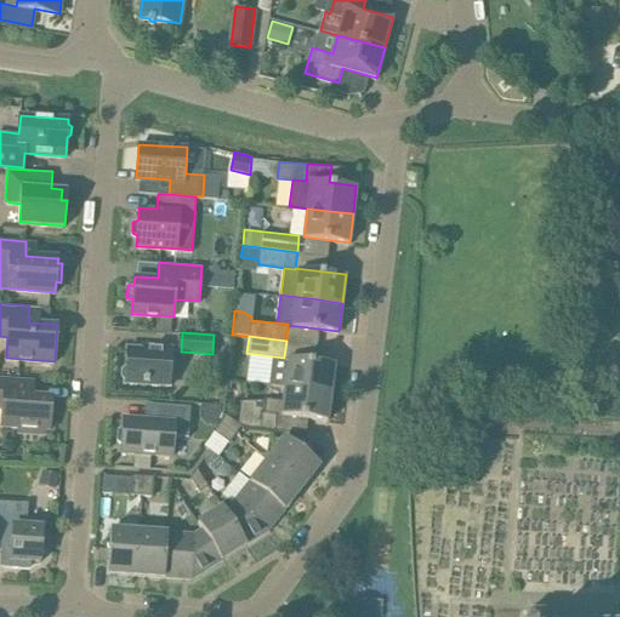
[(125,377),(125,382),(149,383),(170,386),(172,347),(143,344),(143,348),(128,347),(126,366),(123,367),(123,375),(125,377)]
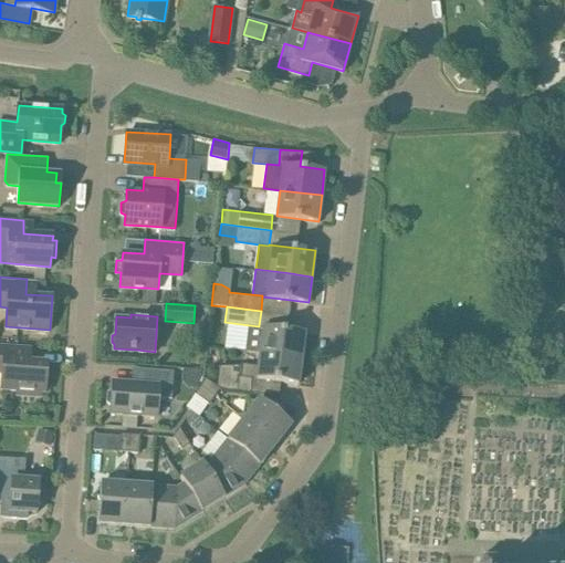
[(247,350),(260,352),(302,357),(305,331),(259,325),(259,326),(250,325),(247,350)]
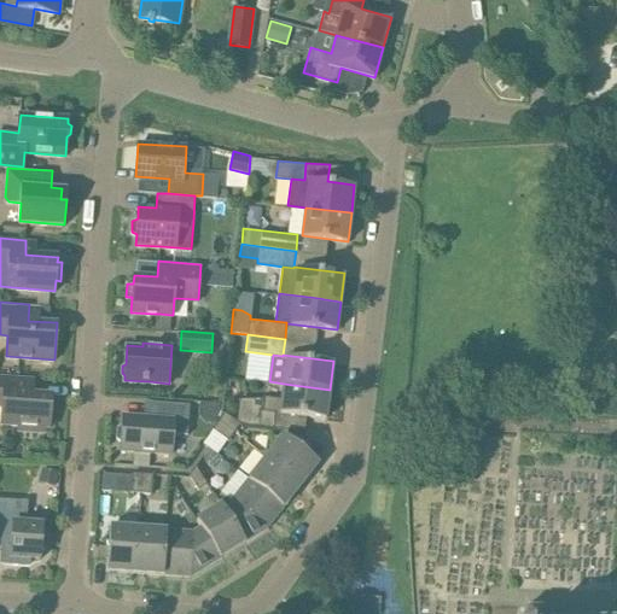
[(33,393),(34,378),(19,376),(0,375),(0,403),(3,404),(1,424),(19,425),(18,430),(45,431),(46,426),(50,427),(52,395),(33,393)]
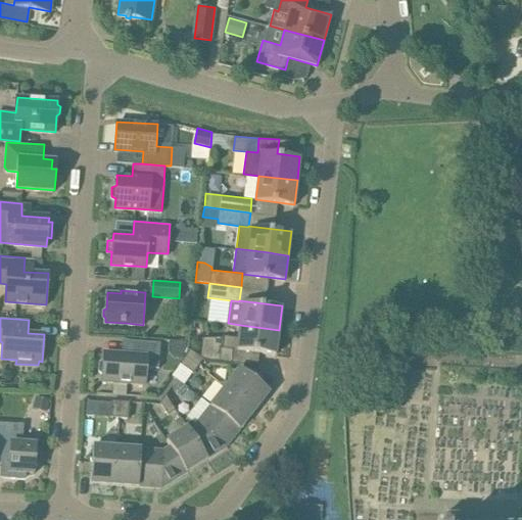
[(276,353),(279,330),(240,325),(239,336),(224,334),(224,336),(203,337),(201,355),(204,358),(206,359),(240,362),(241,349),(276,353)]
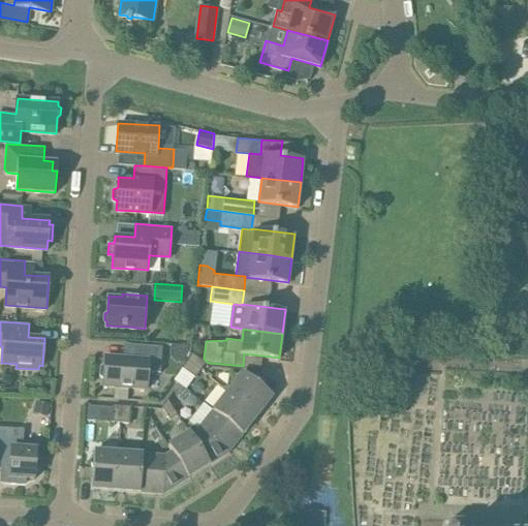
[(99,373),(104,376),(103,384),(147,388),(148,371),(161,372),(163,345),(131,343),(131,358),(105,356),(105,363),(100,366),(99,373)]
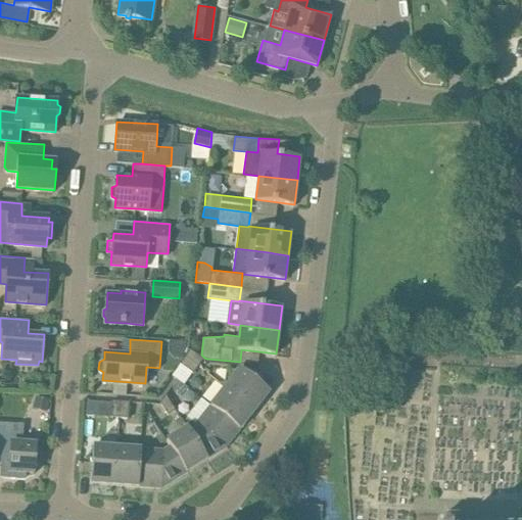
[(204,358),(201,355),(191,347),(186,355),(199,365),(204,358)]
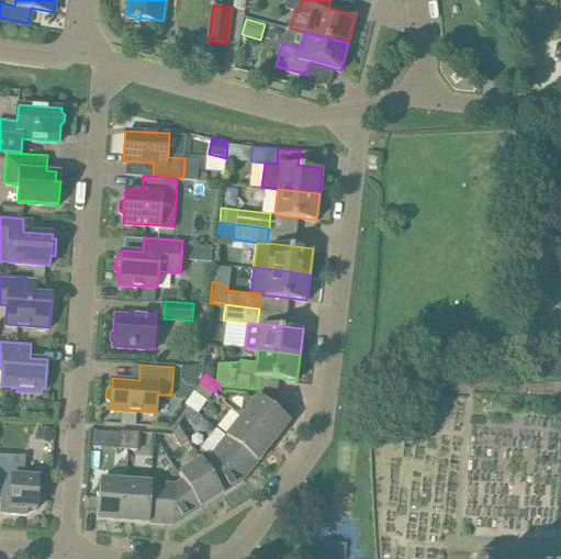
[(209,400),(214,392),(200,381),(194,390),(209,400)]
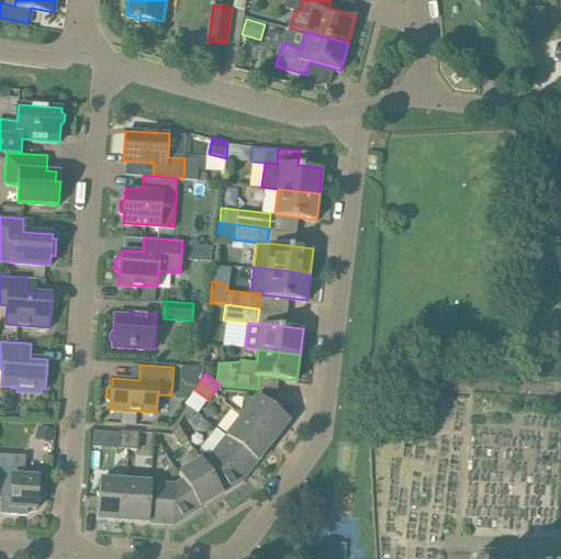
[(259,394),(243,414),(275,439),(290,420),(259,394)]
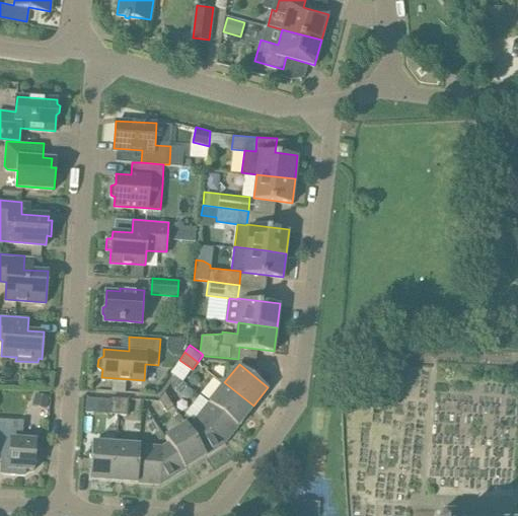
[(187,382),(176,375),(171,382),(181,390),(187,382)]
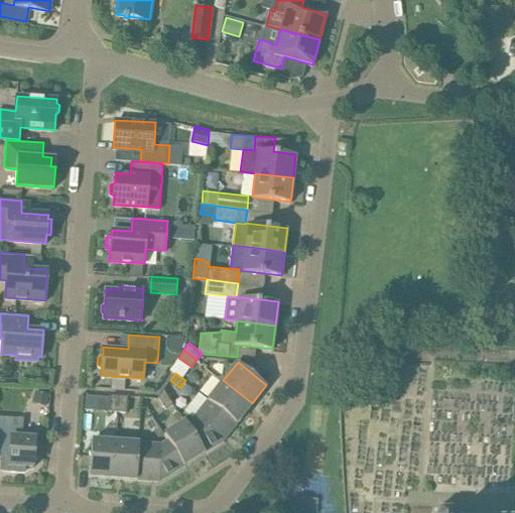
[(223,380),(209,398),(238,421),(252,403),(223,380)]
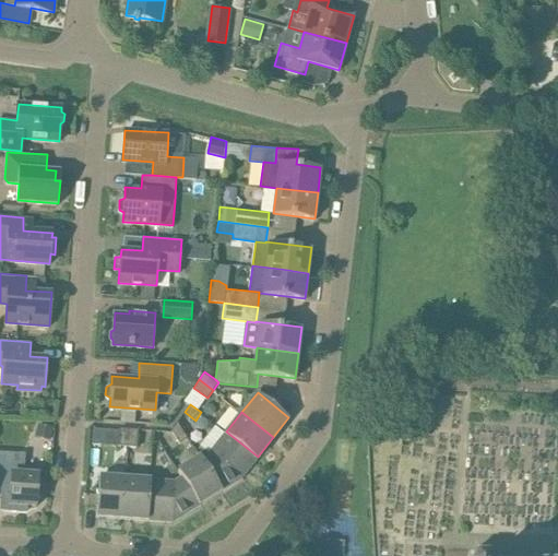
[(189,437),(178,421),(171,429),(180,442),(189,437)]
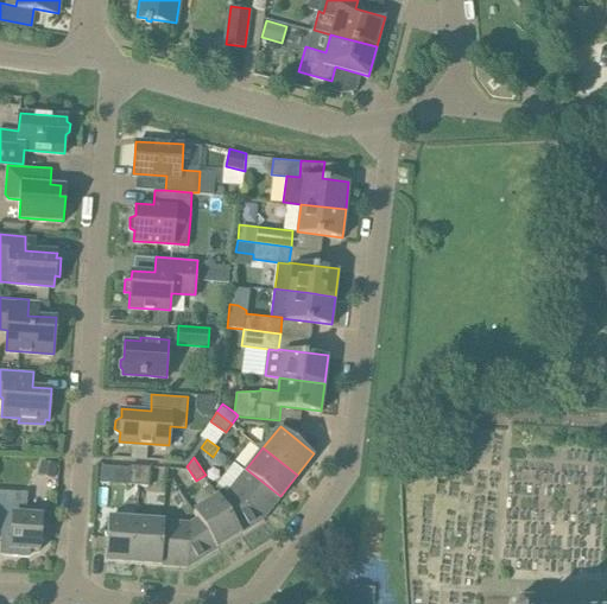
[(43,459),(39,470),(55,474),(57,463),(43,459)]
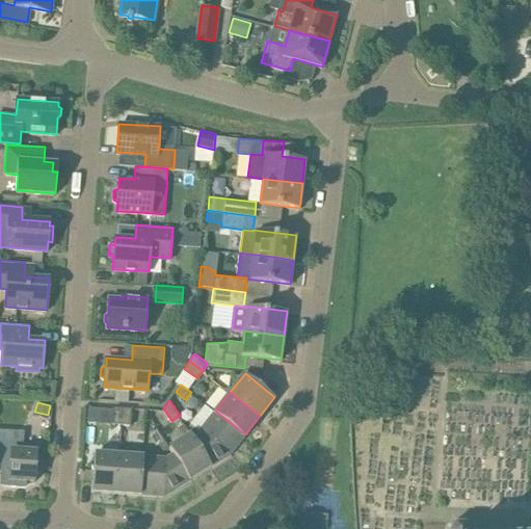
[(112,423),(122,423),(123,406),(113,405),(112,423)]
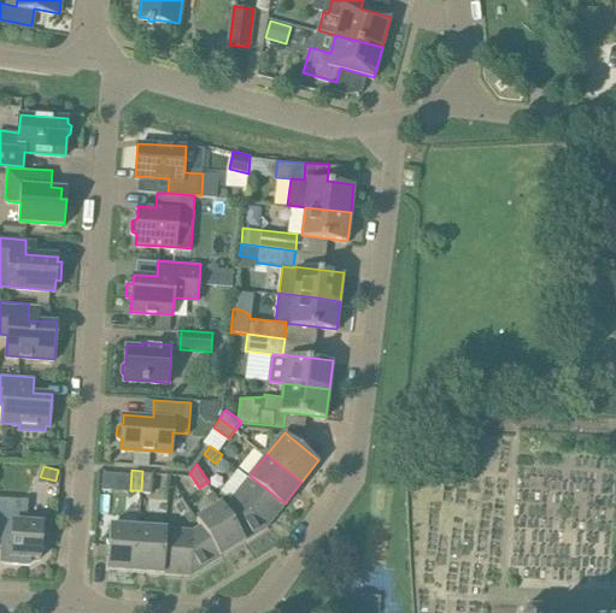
[(101,488),(113,488),(115,472),(103,471),(101,488)]
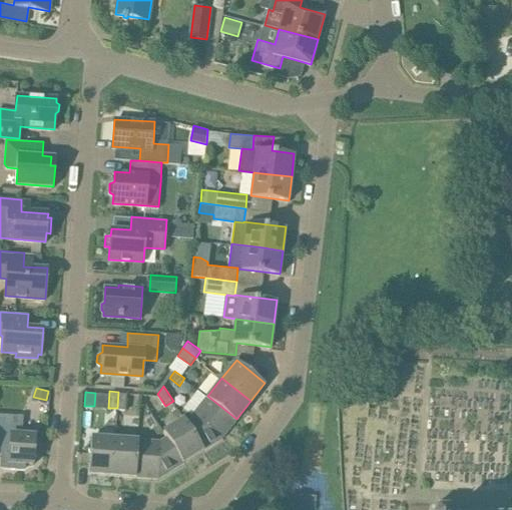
[(127,393),(118,392),(117,408),(126,409),(127,393)]
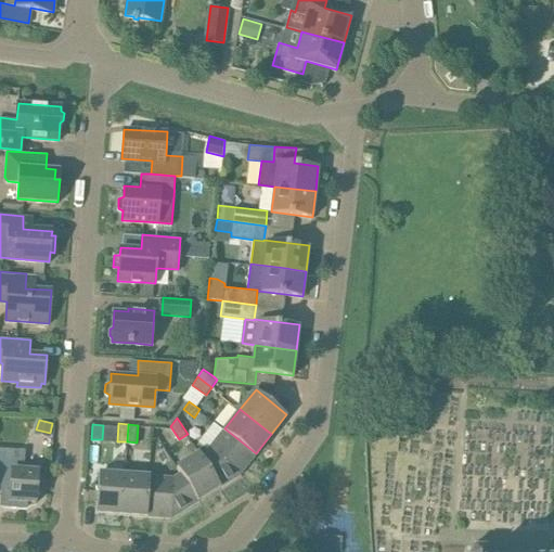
[(256,453),(224,428),(208,448),(201,453),(221,485),(240,473),(256,453)]
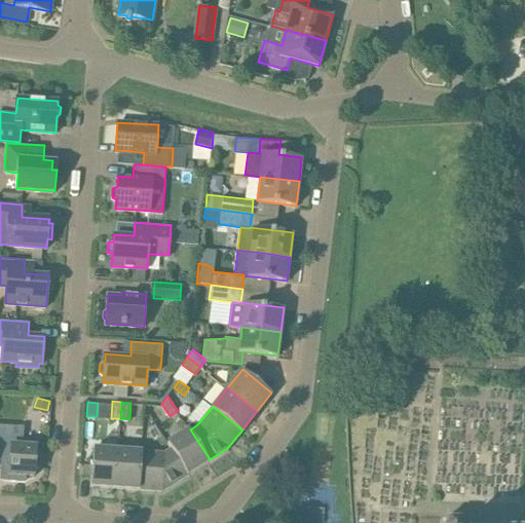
[(24,425),(0,423),(0,453),(1,454),(0,464),(3,464),(3,478),(25,480),(25,475),(34,475),(35,467),(37,467),(38,465),(39,464),(39,463),(40,462),(40,460),(40,459),(40,458),(39,457),(39,456),(38,455),(37,454),(36,454),(36,446),(35,445),(36,441),(23,440),(24,425)]
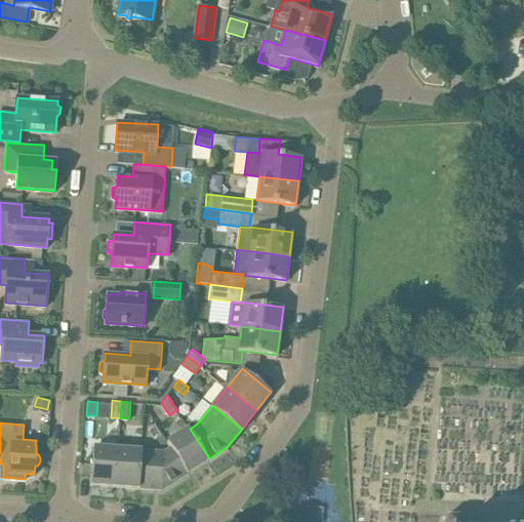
[(150,430),(155,438),(162,434),(158,426),(150,430)]
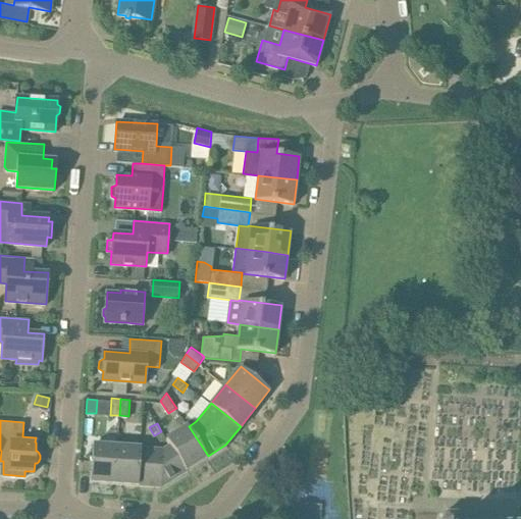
[(166,437),(170,444),(187,469),(208,456),(189,426),(188,424),(166,437)]
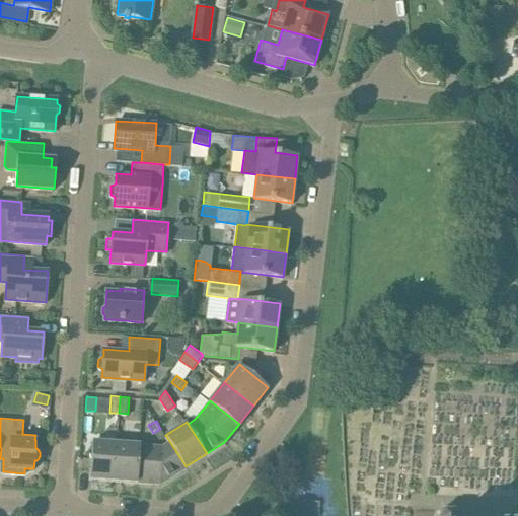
[(114,480),(117,442),(93,441),(90,477),(114,480)]
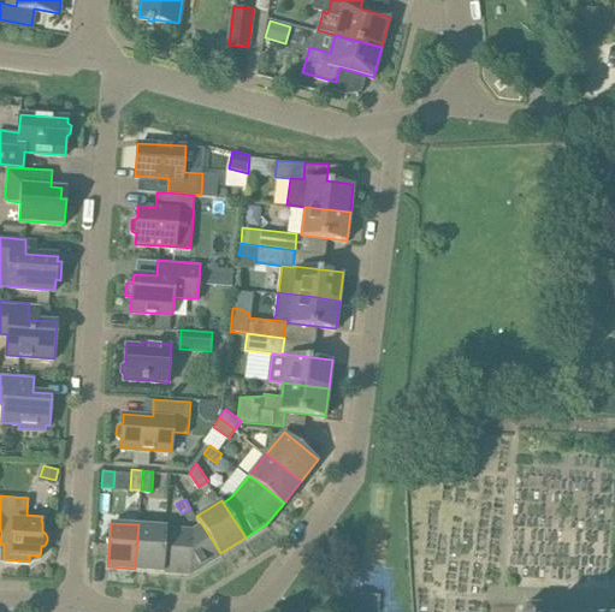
[(193,529),(166,527),(163,570),(190,572),(220,553),(201,523),(193,529)]
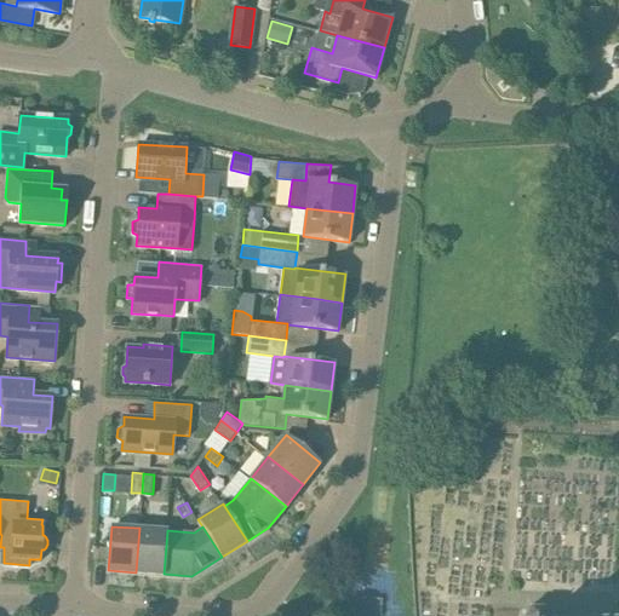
[(139,528),(136,573),(164,574),(167,530),(139,528)]
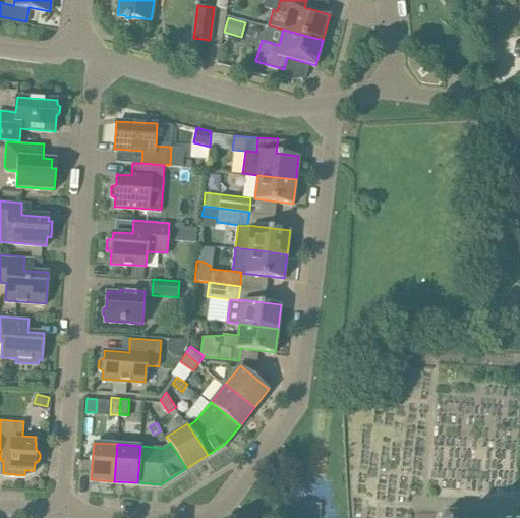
[(519,516),(517,516),(516,517),(501,517),(501,516),(498,515),(497,517),(481,517),(481,515),(478,515),(477,517),(459,517),(457,514),(459,511),(456,509),(455,512),(448,512),(446,509),(443,511),(445,514),(442,517),(519,517),(519,516)]
